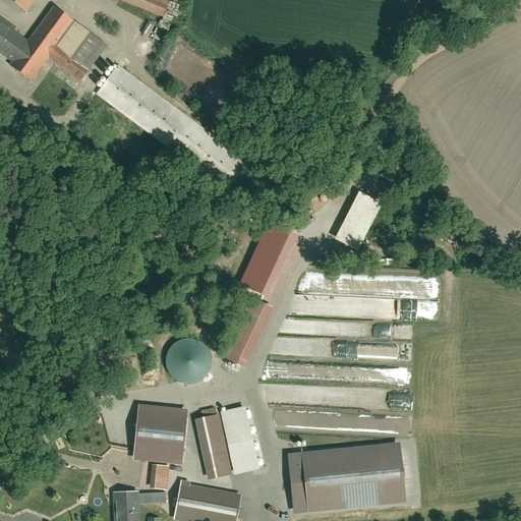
[(12,0),(33,13),(41,0),(12,0)]
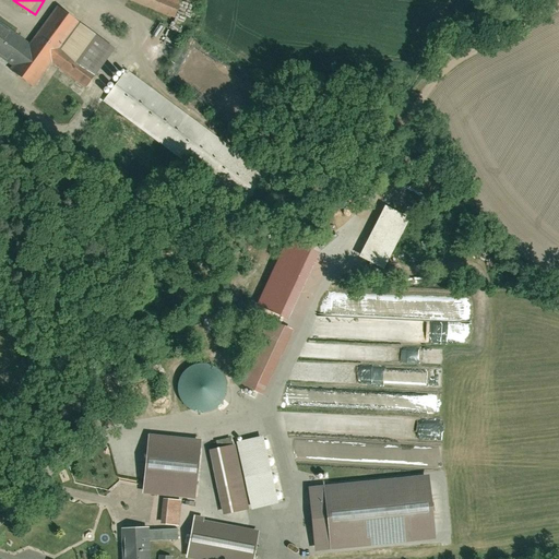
[(62,1),(35,42),(0,16),(0,52),(16,63),(12,69),(38,86),(55,62),(92,88),(121,45),(84,20),(85,18),(62,1)]
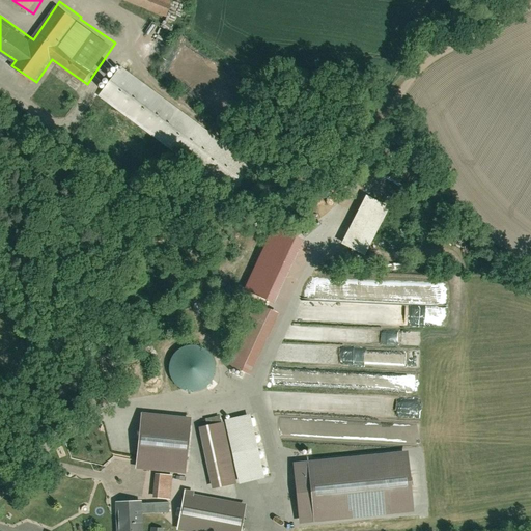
[(256,164),(126,64),(103,94),(233,194),(256,164)]
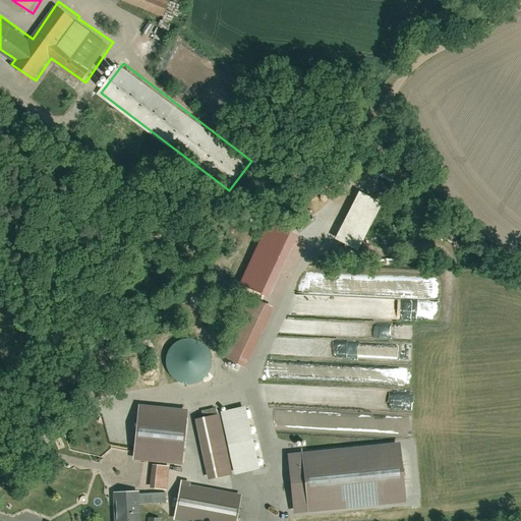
[(383,200),(358,188),(334,237),(357,249),(383,200)]
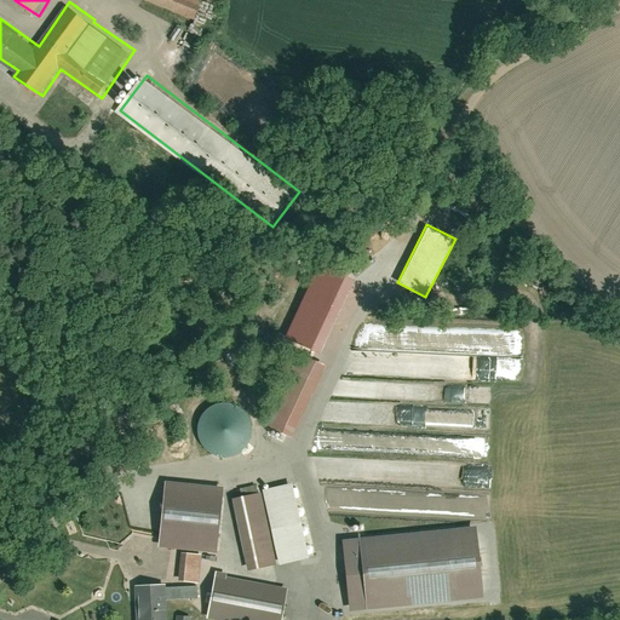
[(325,362),(298,350),(270,411),(297,423),(325,362)]
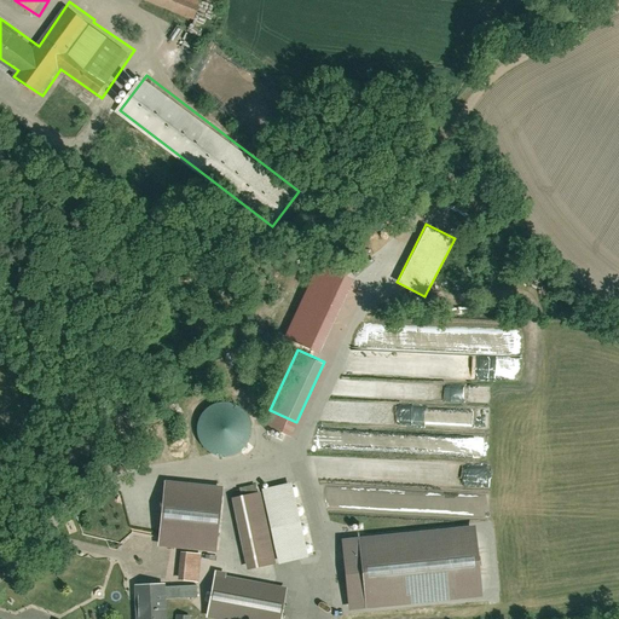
[(445,368),(444,374),(452,375),(455,358),(439,356),(438,368),(445,368)]
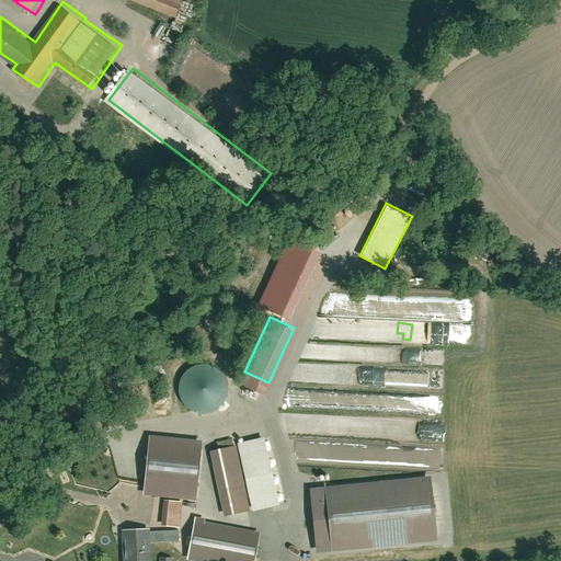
[(398,357),(404,357),(404,350),(384,351),(384,361),(398,359),(398,357)]
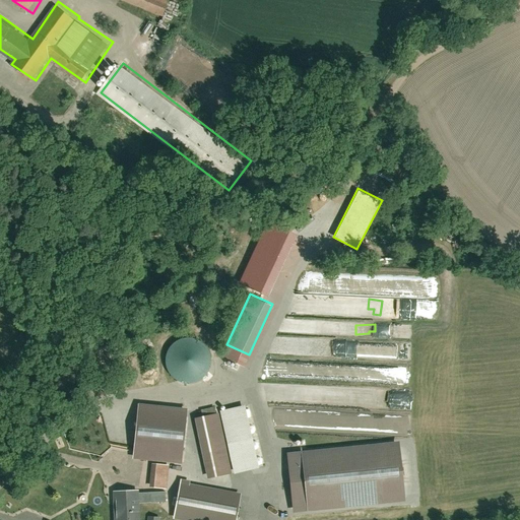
[(167,372),(197,387),(215,352),(184,336),(167,372)]
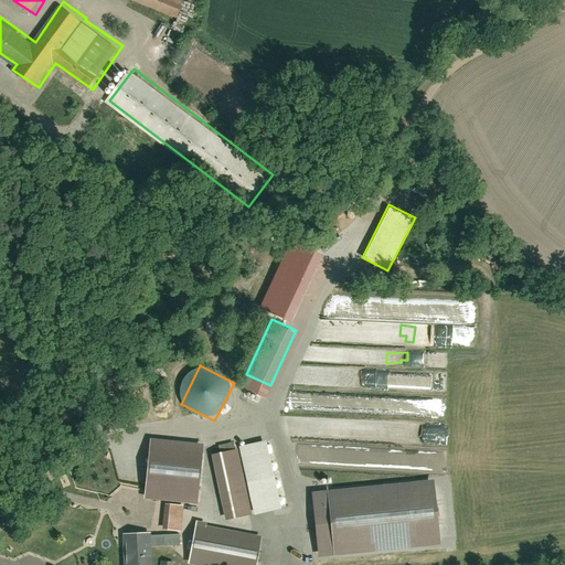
[(371,439),(371,420),(359,420),(359,439),(371,439)]
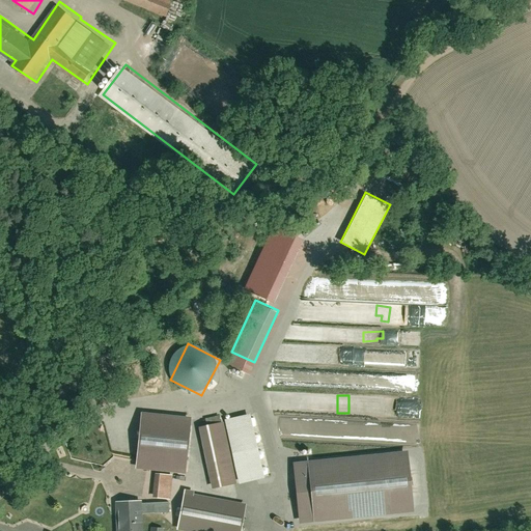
[(191,416),(141,411),(135,467),(185,472),(191,416)]
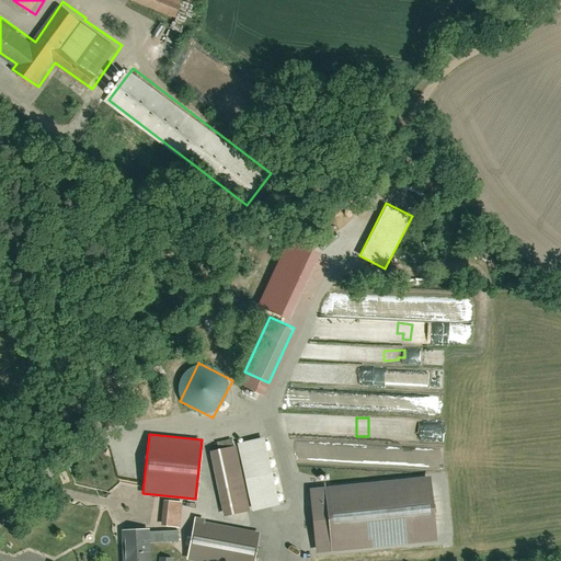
[(264,436),(237,442),(251,510),(279,503),(264,436)]
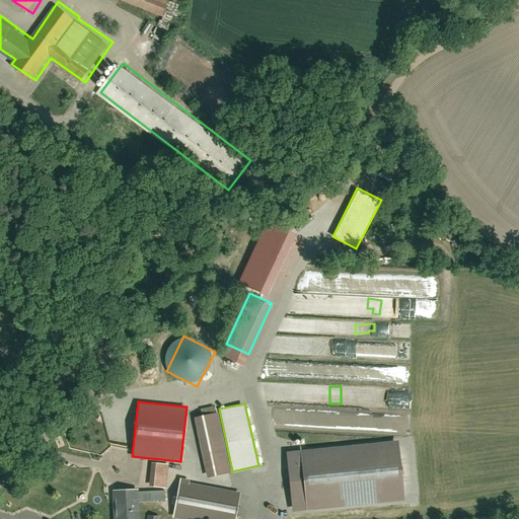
[(207,475),(230,470),(218,411),(194,416),(207,475)]
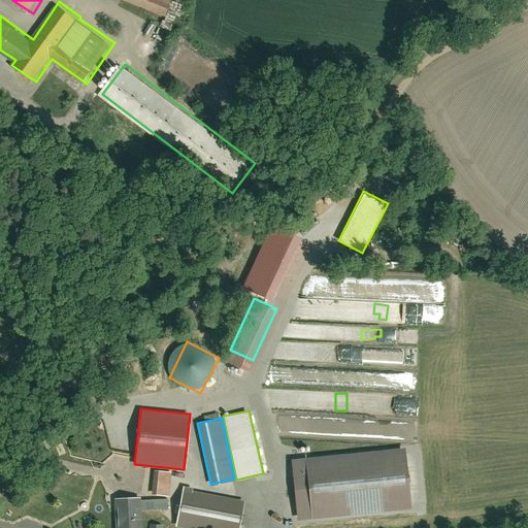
[(404,447),(290,457),(295,520),(410,509),(404,447)]
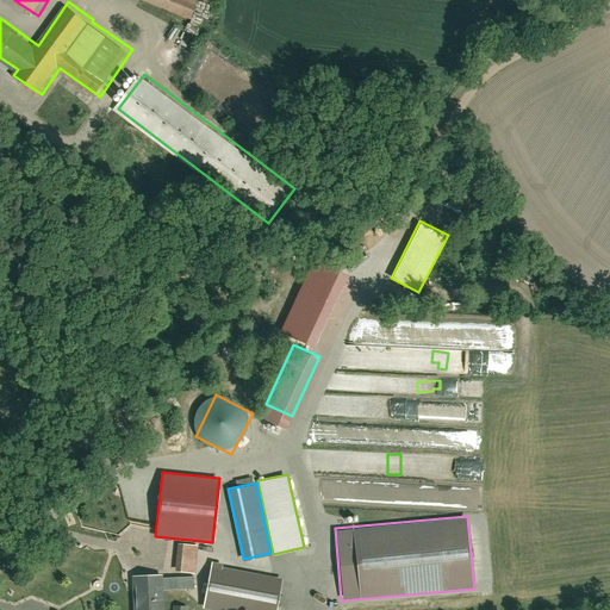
[(178,572),(198,572),(198,543),(178,543),(178,572)]
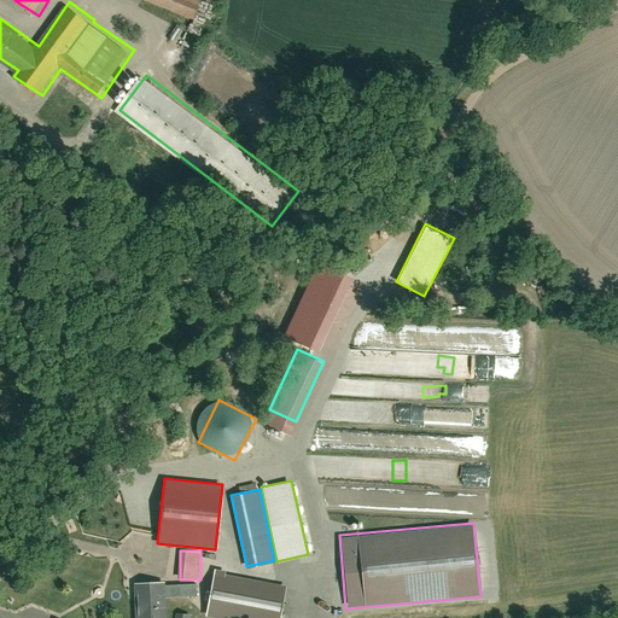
[(279,617),(286,584),(214,571),(205,616),(220,617),(279,617)]
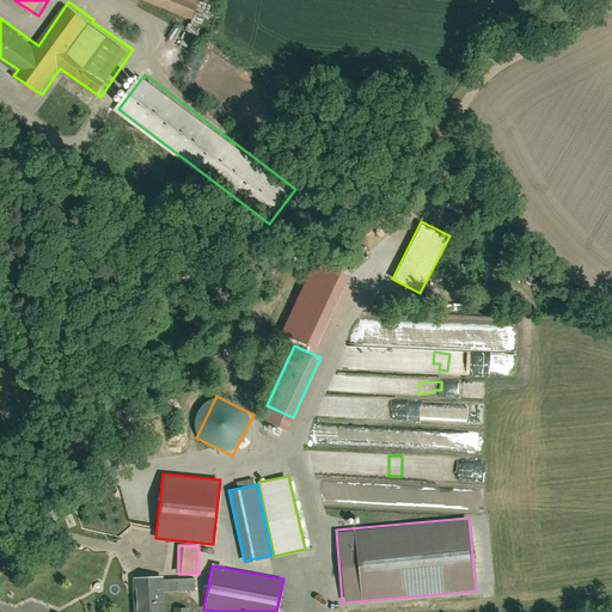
[(164,611),(163,575),(132,577),(133,611),(164,611)]
